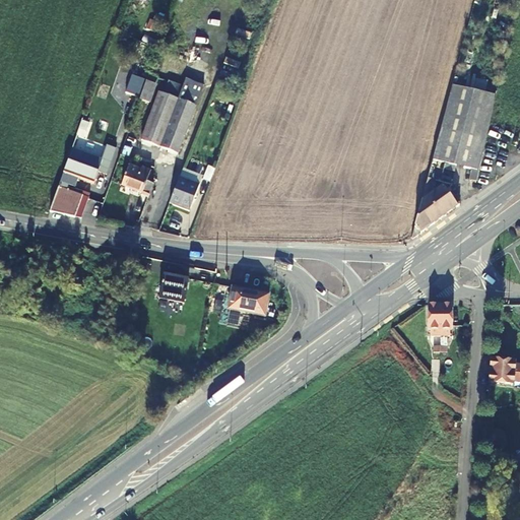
[(148,72),(138,100),(144,103),(154,74),(148,72)]
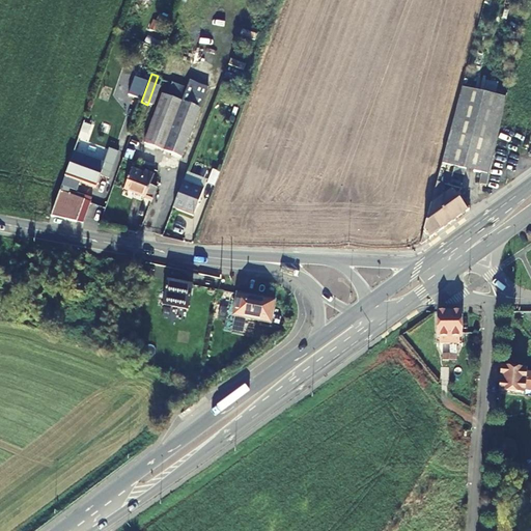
[(161,94),(144,143),(162,149),(180,157),(205,86),(185,78),(177,101),(161,94)]
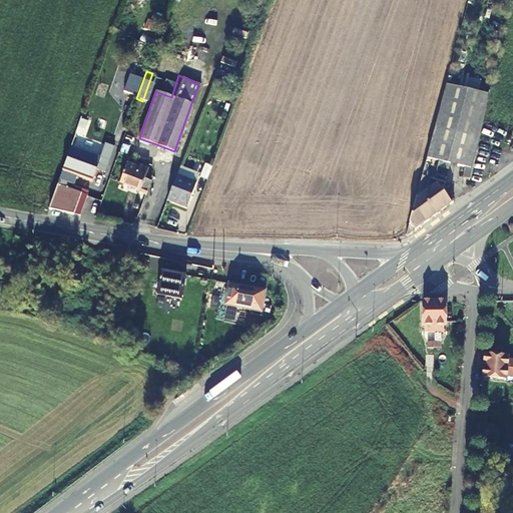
[(441,105),(406,235),(450,202),(442,192),(446,188),(439,180),(426,188),(433,163),(458,167),(454,175),(461,176),(460,185),(468,187),(481,126),(489,92),(447,83),(441,105)]
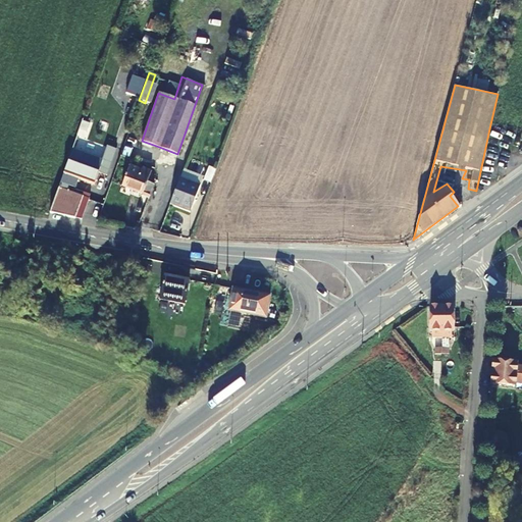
[(80,164),(67,160),(59,184),(67,187),(71,175),(94,183),(94,185),(109,190),(113,175),(98,170),(99,166),(82,161),(80,164)]
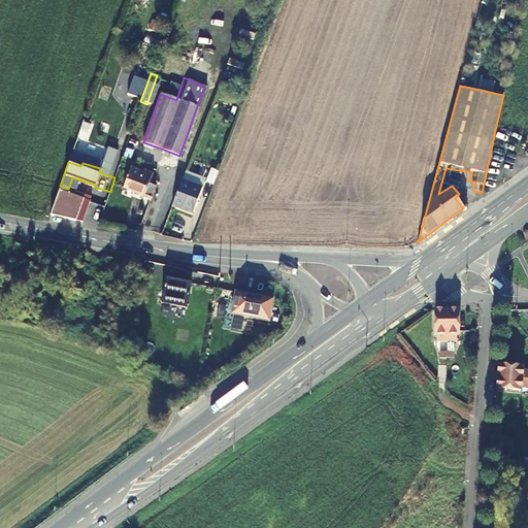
[(114,177),(118,169),(101,165),(100,168),(99,172),(114,177)]
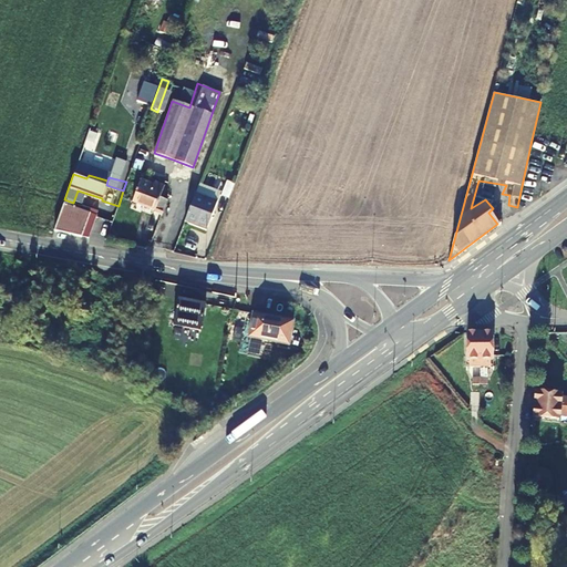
[(141,181),(133,203),(156,210),(157,210),(162,212),(167,199),(161,196),(165,185),(155,181),(153,185),(141,181)]
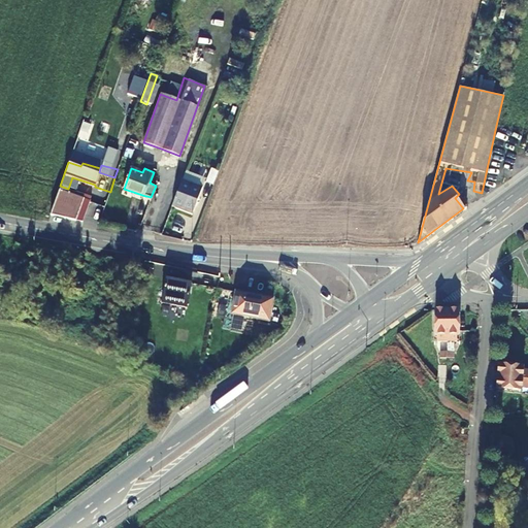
[(207,182),(215,185),(219,172),(212,170),(207,182)]
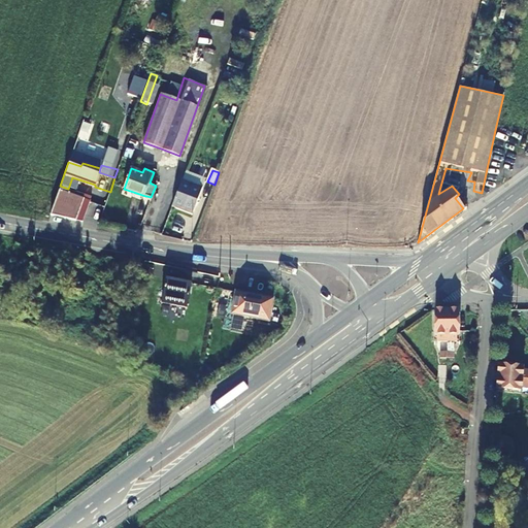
[(182,182),(172,206),(192,215),(202,189),(182,182)]
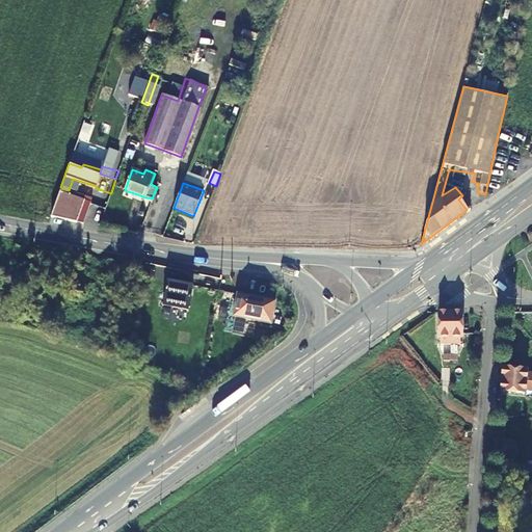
[(69,190),(60,187),(50,214),(82,222),(90,197),(69,190)]
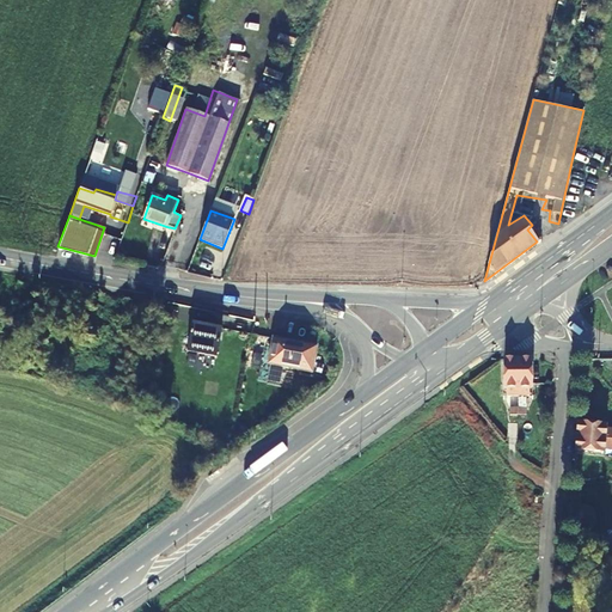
[(187,350),(215,356),(221,328),(193,322),(187,350)]
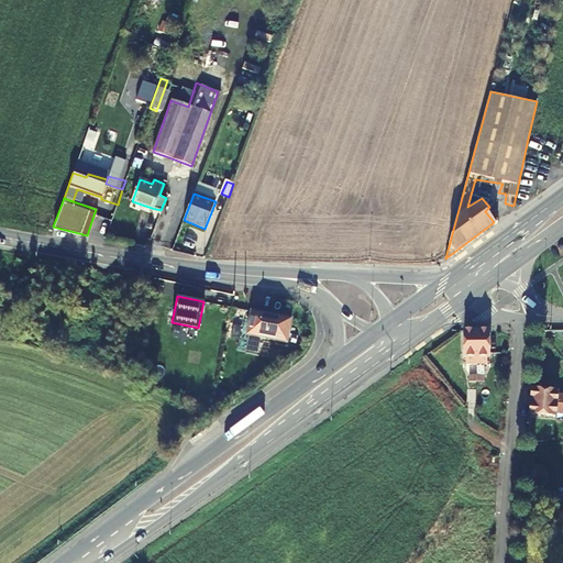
[(246,332),(286,341),(290,319),(251,311),(246,332)]
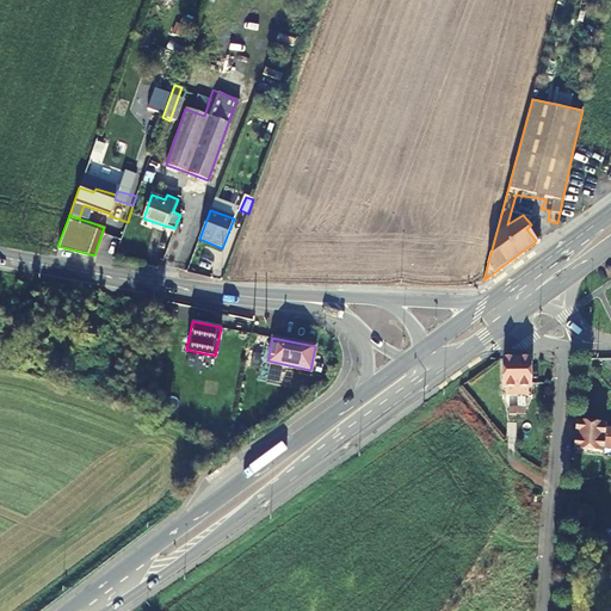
[(247,359),(260,363),(263,350),(251,347),(247,359)]
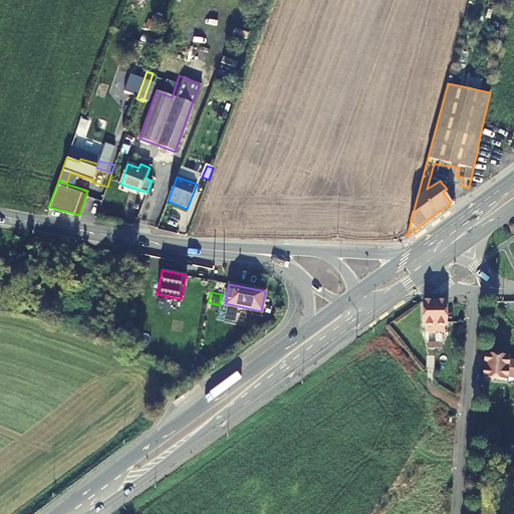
[(110,312),(123,315),(126,302),(113,299),(110,312)]
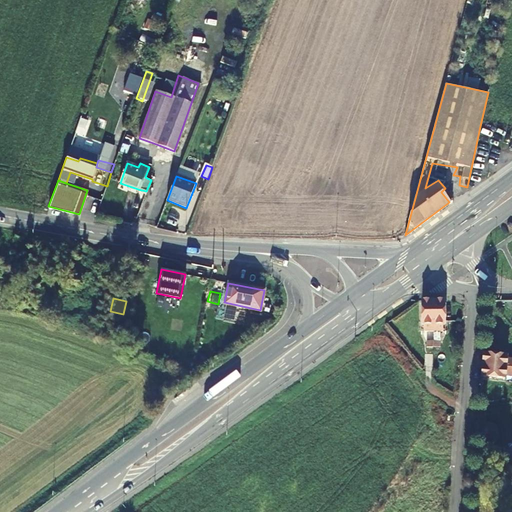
[(433,300),(421,301),(422,324),(423,324),(424,331),(433,331),(433,300)]
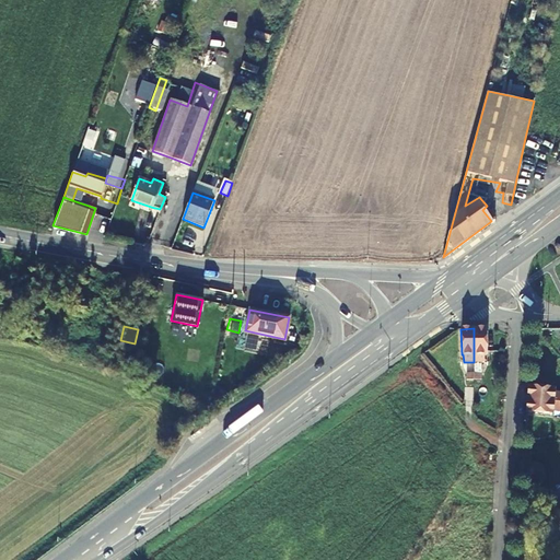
[(487,328),(474,328),(474,362),(487,361),(487,353),(488,353),(487,328)]
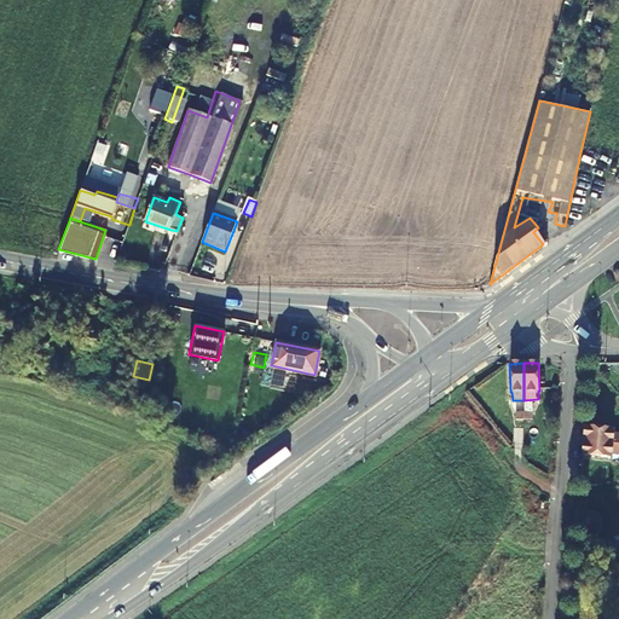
[(612,431),(584,428),(583,441),(618,444),(618,433),(612,433),(612,431)]
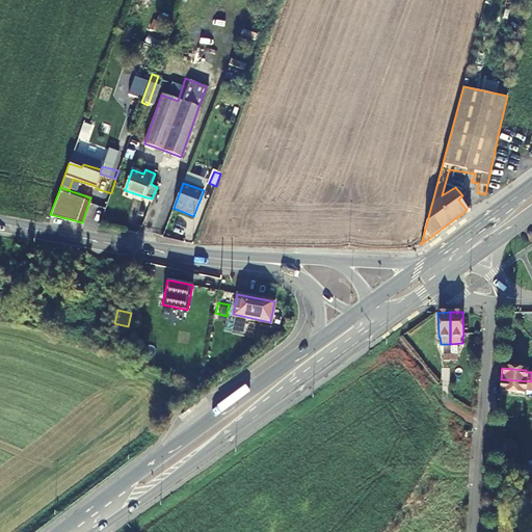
[(531,381),(501,379),(500,391),(525,393),(525,390),(531,390),(531,381)]
